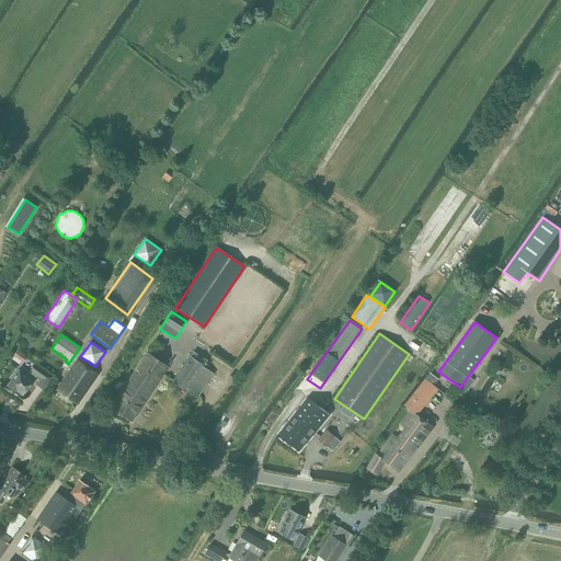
[(18,351),(14,355),(23,362),(26,357),(18,351)]
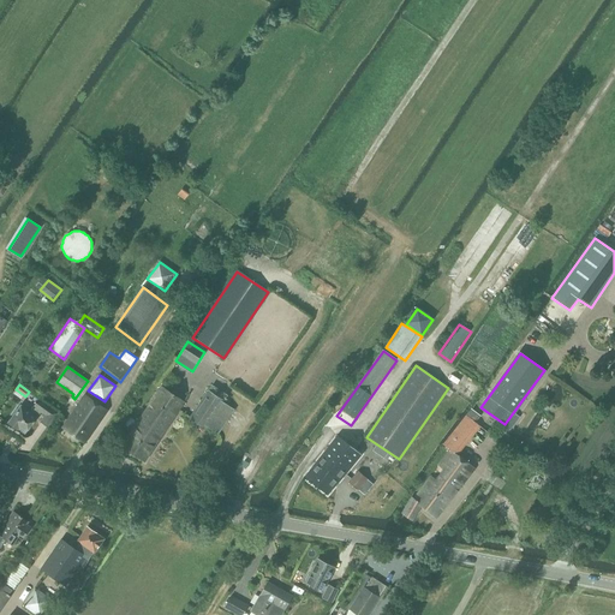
[(157,389),(160,390),(143,417),(165,431),(184,402),(160,386),(157,389)]
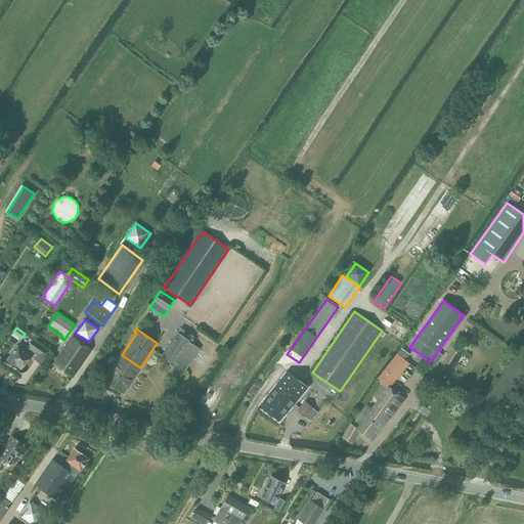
[(162,356),(175,365),(176,363),(185,369),(200,348),(189,342),(190,341),(178,333),(162,356)]
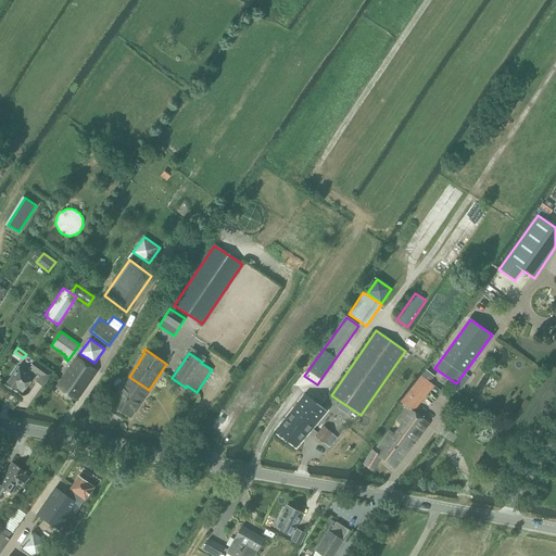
[(57,387),(76,401),(97,370),(77,357),(57,387)]
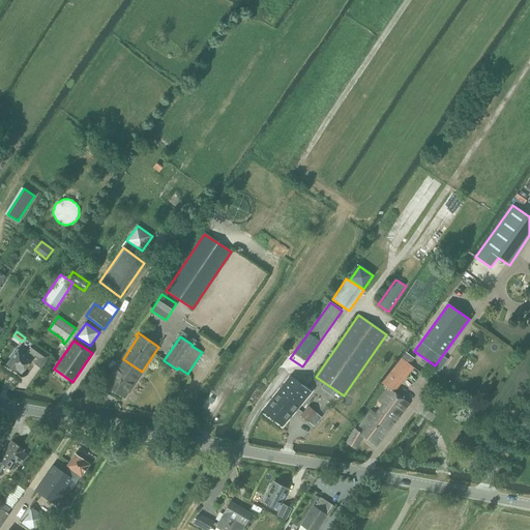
[(7,364),(16,371),(17,370),(22,374),(35,355),(39,357),(35,363),(41,367),(50,356),(33,344),(26,354),(18,349),(7,364)]
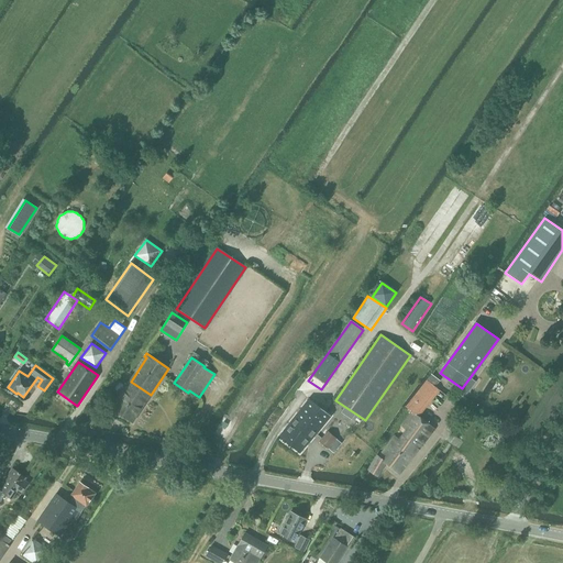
[(379,455),(377,455),(368,470),(377,475),(386,463),(400,474),(434,429),(419,417),(441,390),(435,386),(440,381),(431,374),(405,407),(412,412),(401,427),(406,430),(399,439),(395,435),(379,455)]
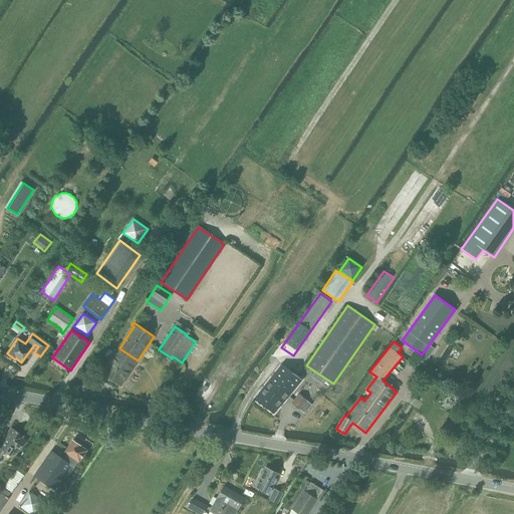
[(103,355),(110,360),(102,372),(121,384),(138,360),(119,348),(116,352),(114,350),(112,353),(107,349),(103,355)]
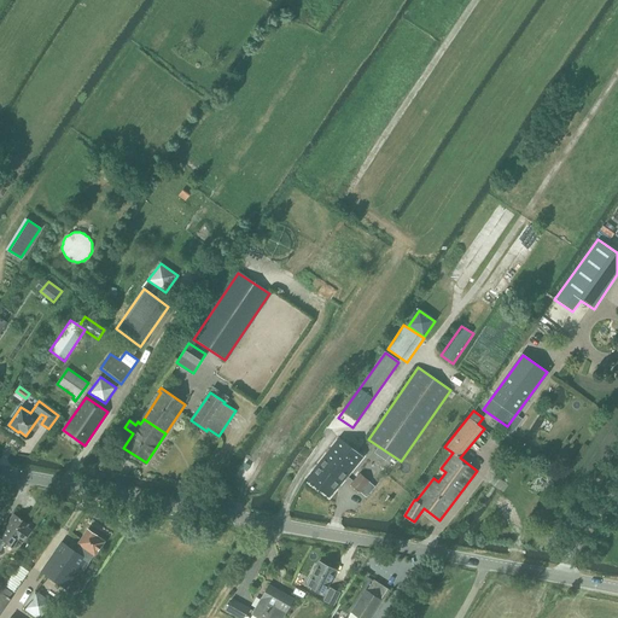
[(339,438),(308,478),(330,496),(331,497),(345,481),(349,476),(363,456),(339,438)]
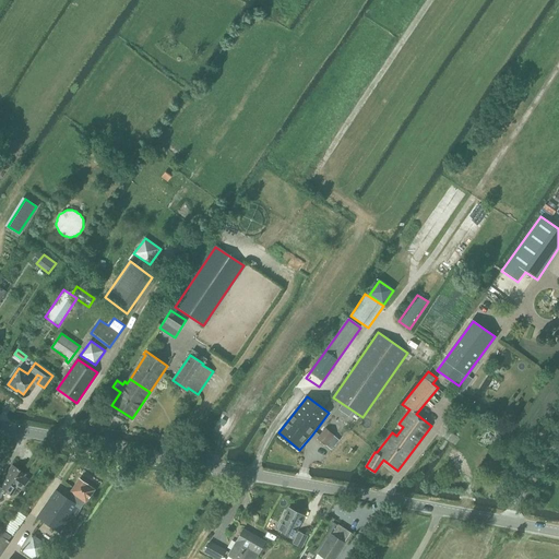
[(325,428),(318,439),(325,445),(334,436),(325,428)]
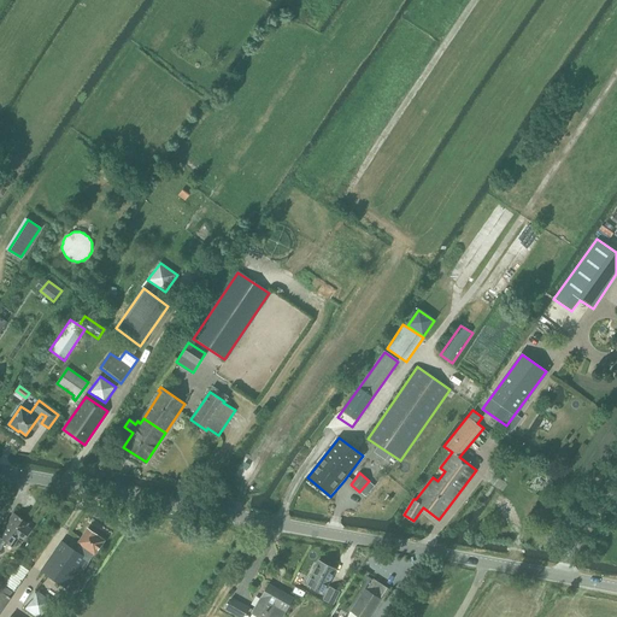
[(0,533),(0,551),(1,552),(7,542),(13,546),(18,539),(23,541),(31,529),(27,527),(29,524),(13,513),(0,533)]
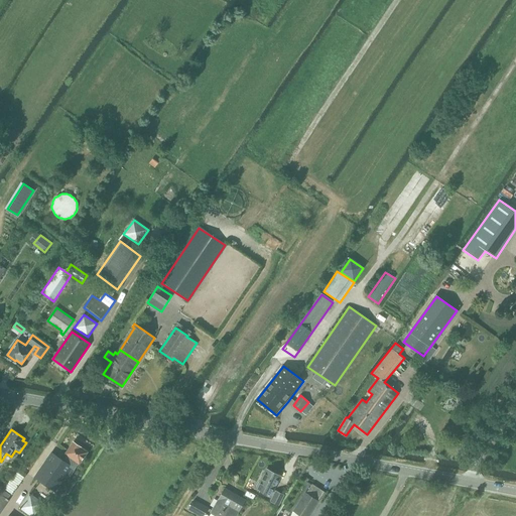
[(52,454),(36,476),(54,489),(70,467),(75,470),(87,452),(74,442),(66,455),(66,457),(68,458),(65,462),(52,454)]
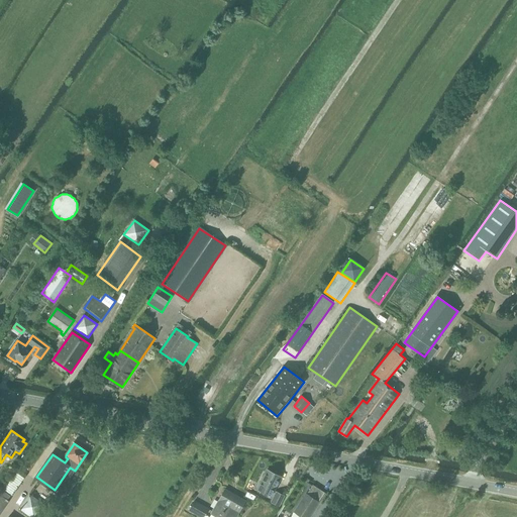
[(260,484),(264,486),(262,488),(271,493),(273,491),(274,491),(281,477),(267,470),(260,484)]
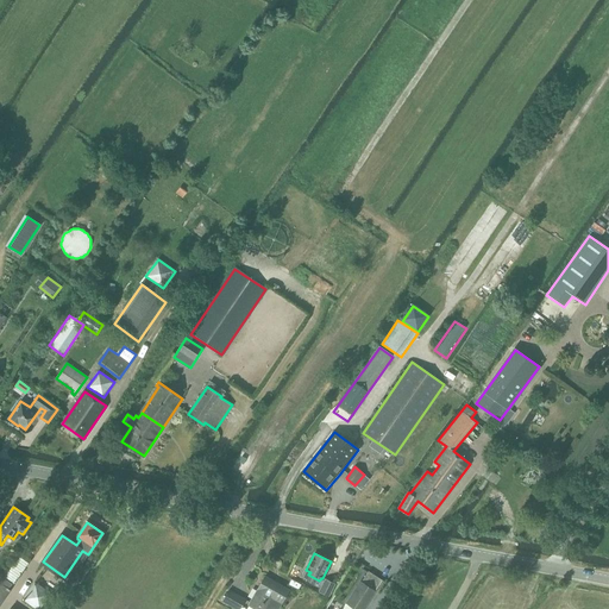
[(362,583),(360,583),(347,603),(356,608),(363,608),(375,592),(376,594),(383,582),(369,572),(362,583)]
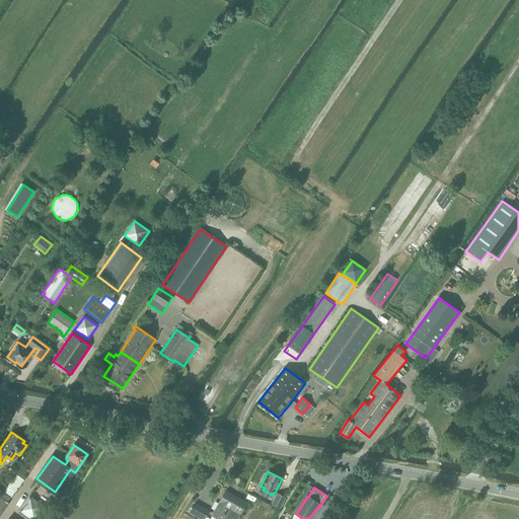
[(236,518),(247,503),(226,491),(212,516),(217,518),(229,518),(230,518),(231,518),(236,518)]
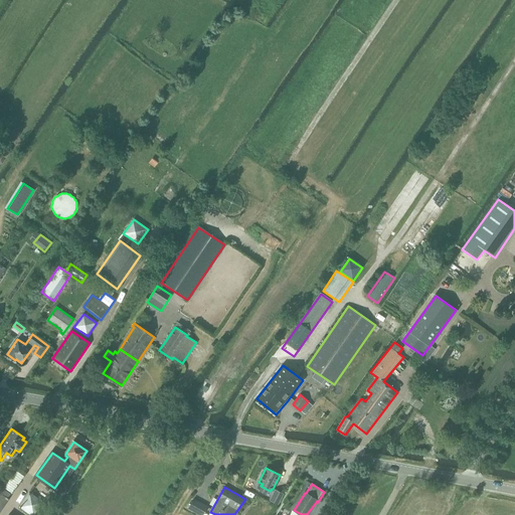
[(276,490),(271,500),(278,504),(284,494),(276,490)]
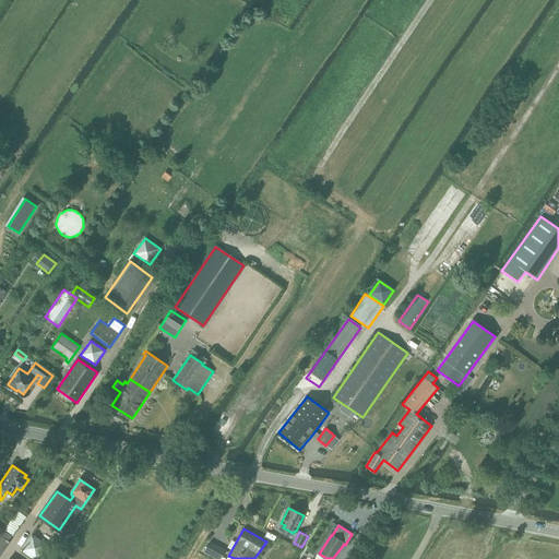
[(0,534),(0,556),(10,542),(0,534)]
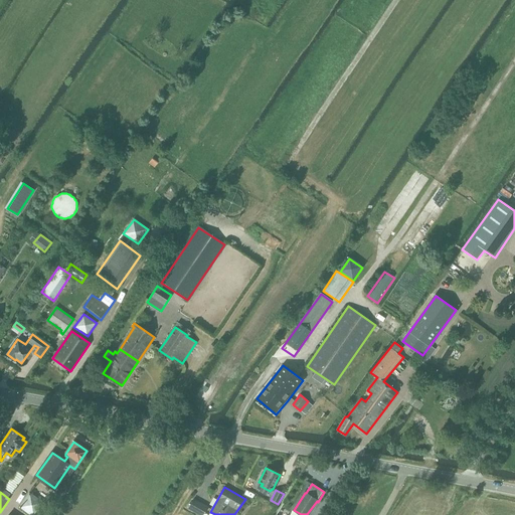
[(30,514),(36,514),(45,503),(29,492),(19,507),(30,514)]
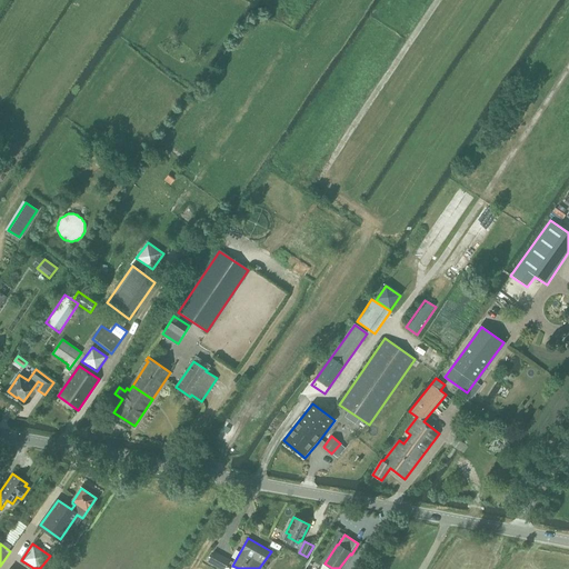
[(221,568),(225,568),(229,560),(213,551),(208,561),(221,568)]
